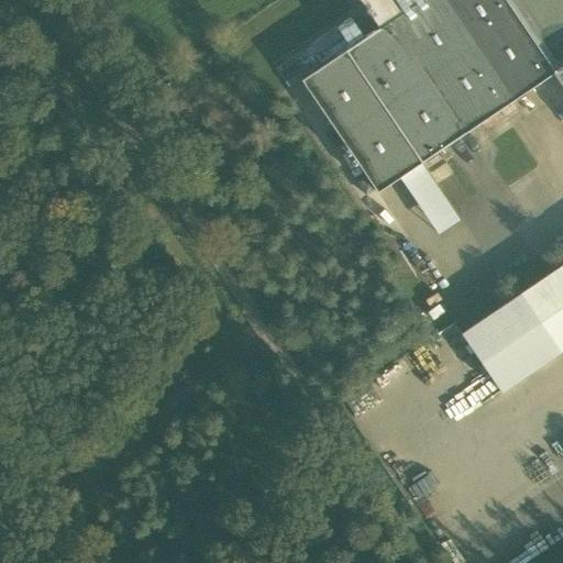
[(360,0),(379,28),(389,21),(420,0),(360,0)]
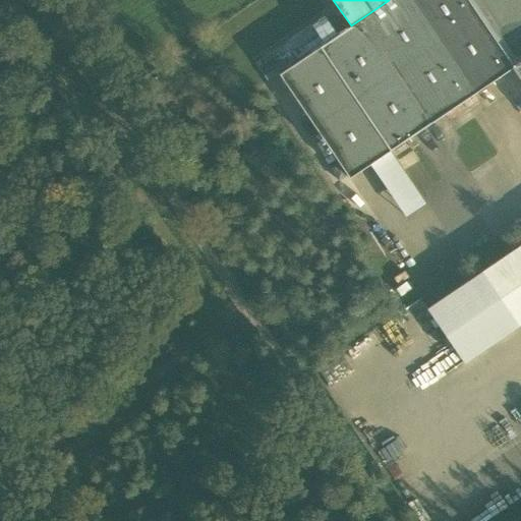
[(430,124),(471,97),(405,0),(389,0),(360,19),(430,124)]
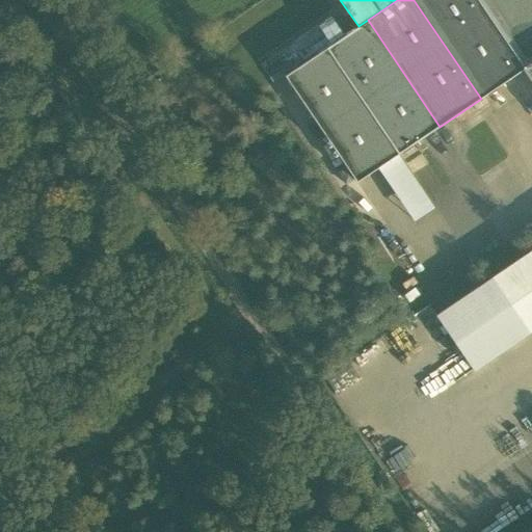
[(523,70),(525,69),(478,0),(414,0),(481,99),(523,70)]
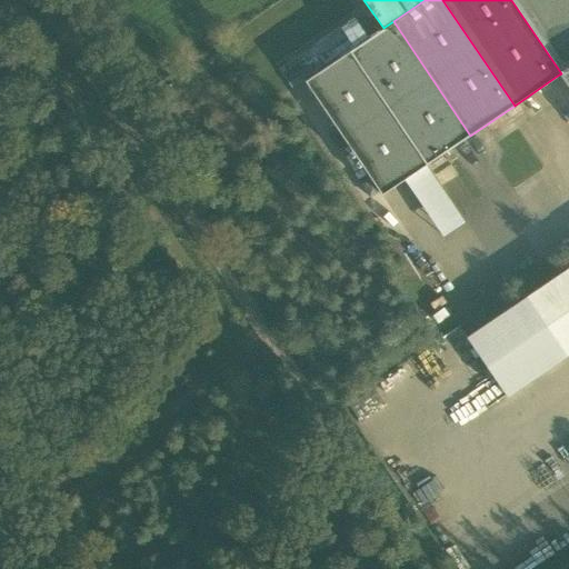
[(568,0),(511,0),(561,73),(568,68),(568,0)]
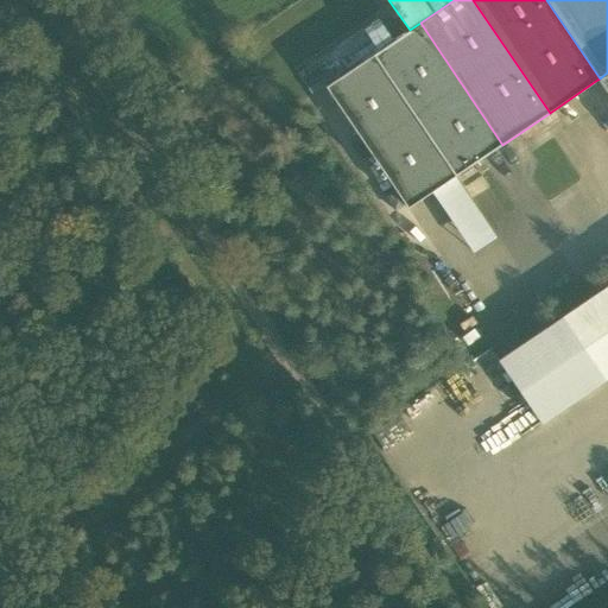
[(455,176),(502,145),(420,23),(410,30),(373,55),(455,176)]
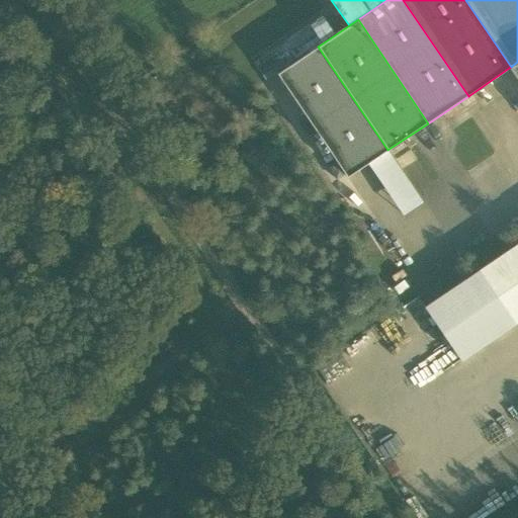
[(368,163),(387,150),(318,47),(278,74),(348,177),(368,163)]
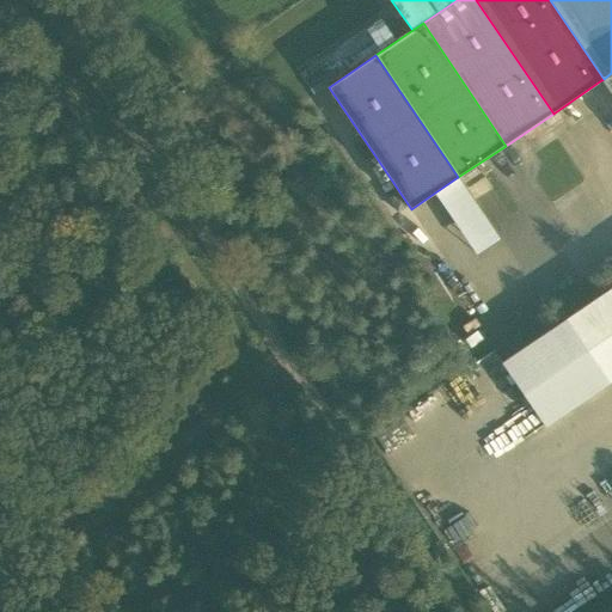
[(611,73),(604,79),(601,80),(611,95),(611,73)]
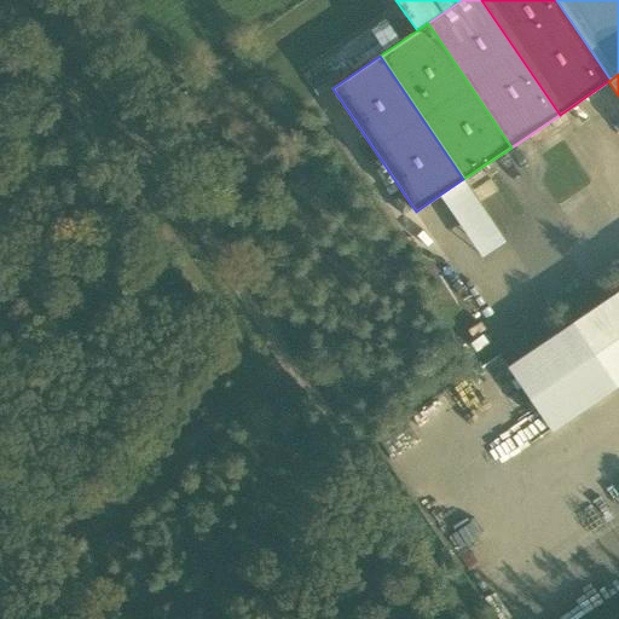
[(504,241),(463,179),(440,195),(481,256),(504,241)]
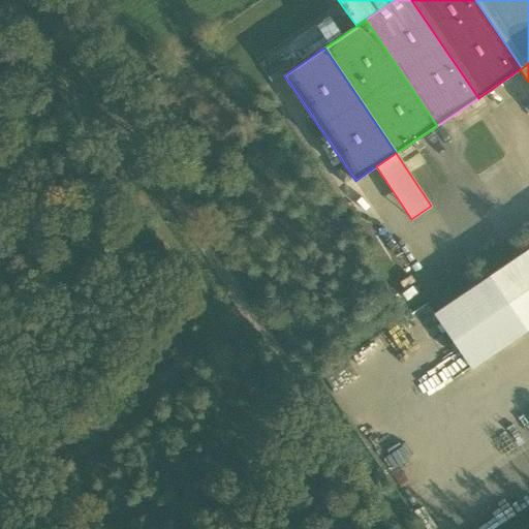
[(528,329),(528,248),(433,313),(470,369),(471,368),(528,329)]
